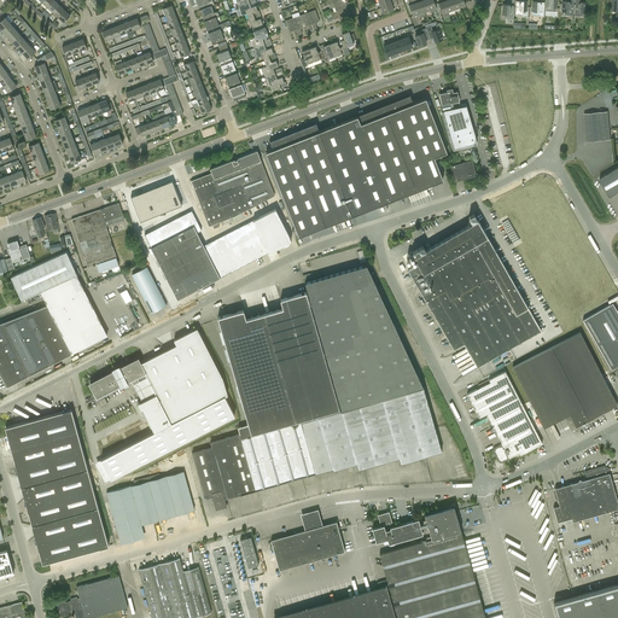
[(45,13),(48,9),(52,12),(59,5),(53,0),(47,7),(42,12),(45,13)]
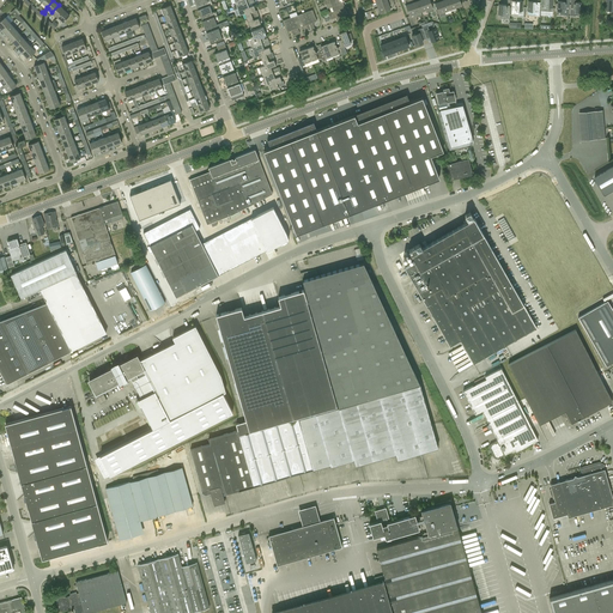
[(210,6),(207,0),(193,0),(198,10),(210,6)]
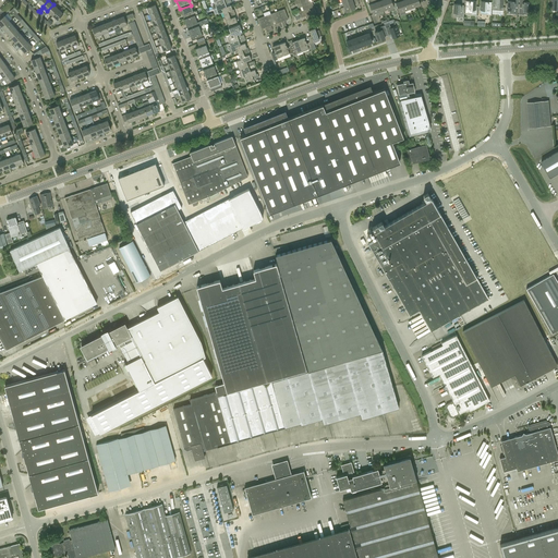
[(218,14),(222,12),(221,9),(227,7),(226,4),(231,2),(230,0),(229,0),(215,5),(218,14)]
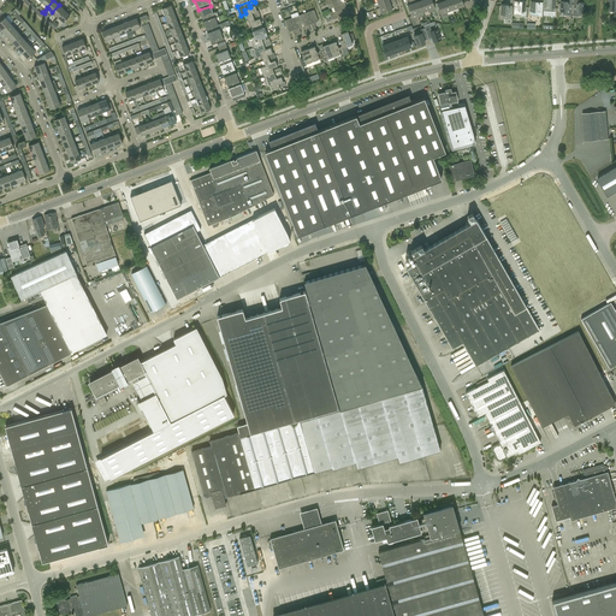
[(422,12),(428,10),(425,0),(421,0),(419,1),(422,12)]
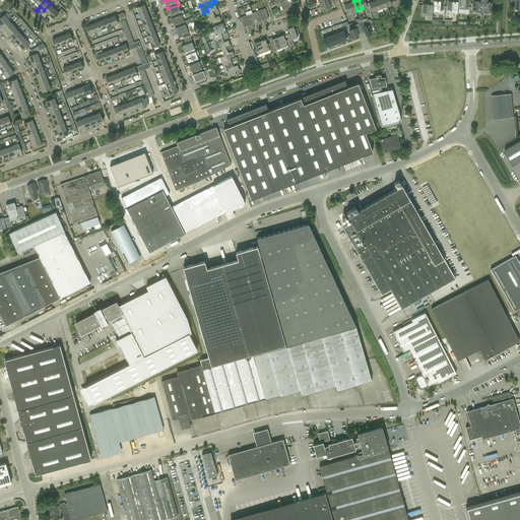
[(359,0),(362,8),(367,6),(364,0),(359,0)]
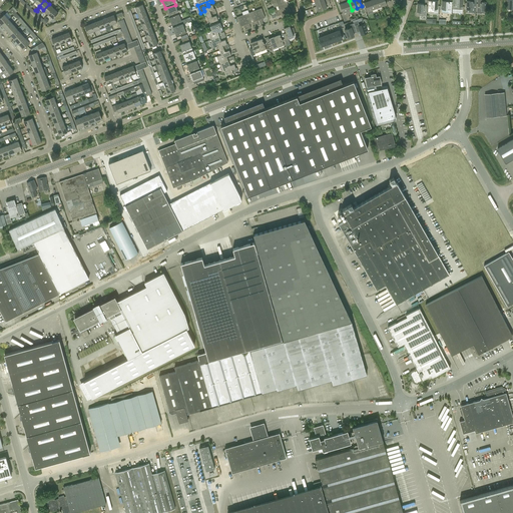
[(367,12),(372,10),(368,0),(367,0),(367,2),(364,3),(367,12)]
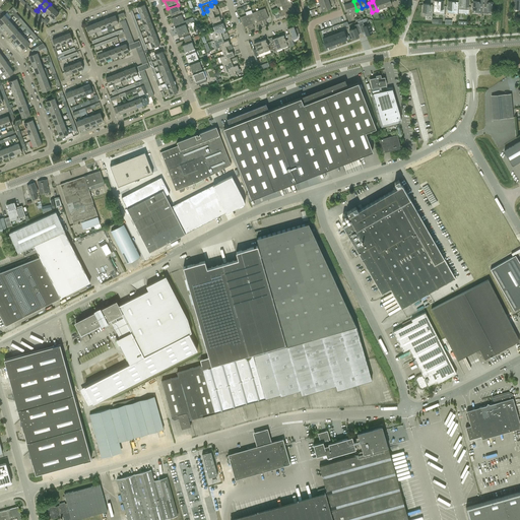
[(373,0),(377,10),(382,8),(378,0),(376,0),(375,0),(373,0)]
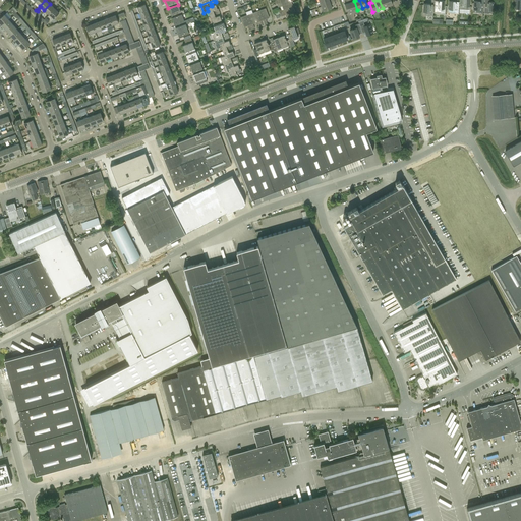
[(379,0),(383,8),(388,7),(385,0),(379,0)]
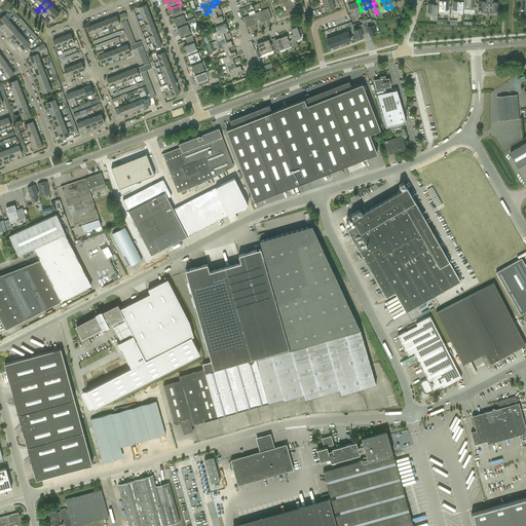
[(443,2),(439,2),(439,12),(445,12),(445,9),(449,9),(449,1),(443,0),(443,2)]
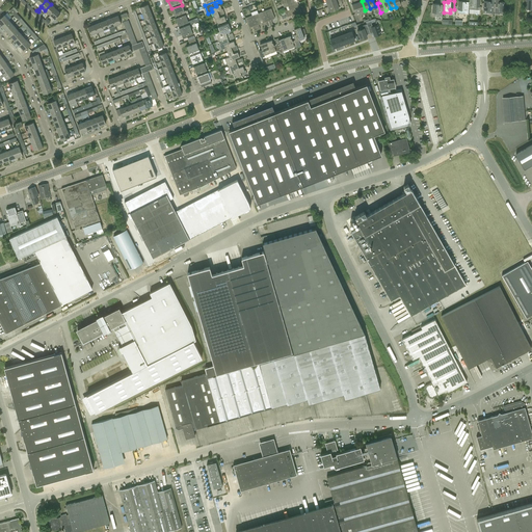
[(479,0),(469,0),(469,9),(479,10),(479,0)]
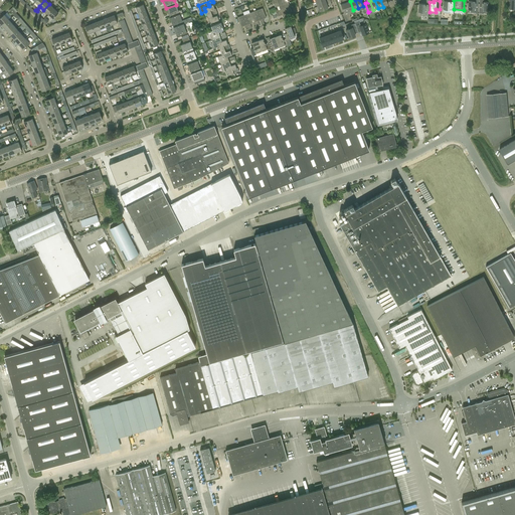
[(344,13),(349,12),(345,1),(343,2),(344,3),(340,4),(344,13)]
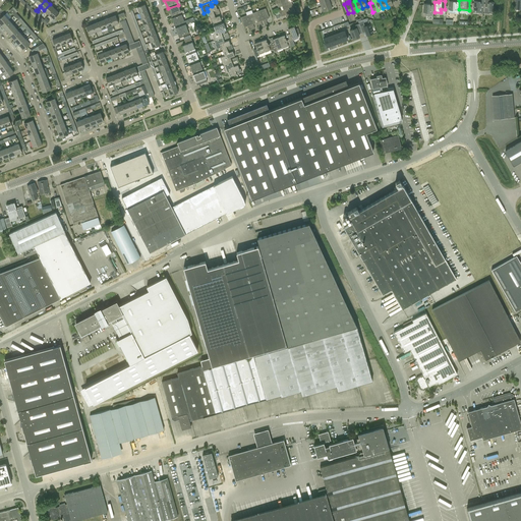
[(353,12),(357,10),(354,1),(351,2),(351,1),(349,1),(353,12)]
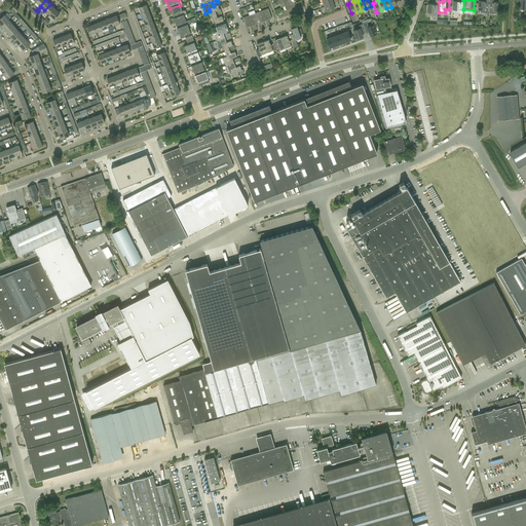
[(462,13),(463,3),(459,3),(459,1),(453,1),(453,10),(456,10),(456,13),(462,13)]
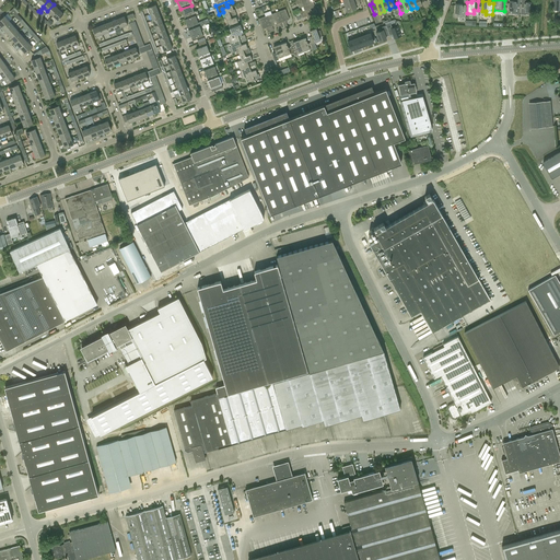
[(520,1),(510,1),(509,11),(513,11),(512,14),(520,14),(520,1)]
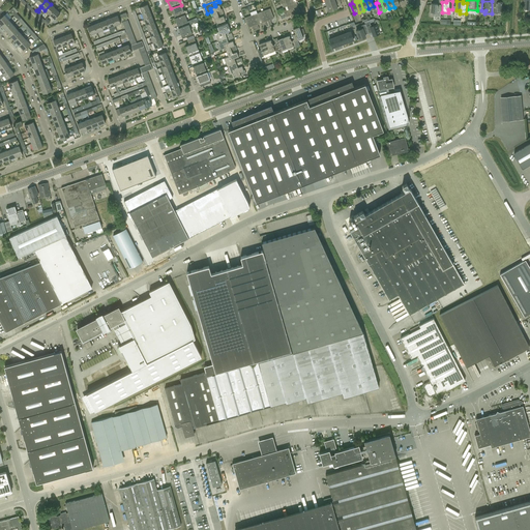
[(493,13),(499,15),(503,15),(503,2),(493,1),(493,13)]
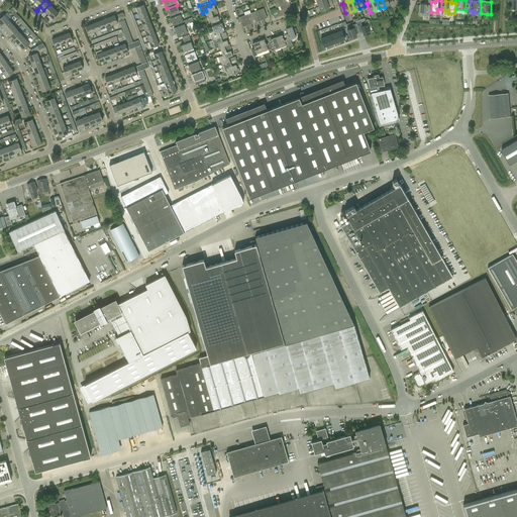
[(277,11),(278,14),(292,9),(289,3),(280,6),(281,10),(277,11)]
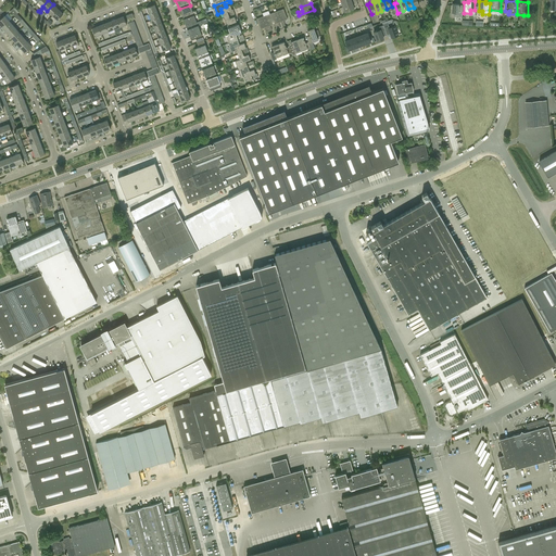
[(353,5),(354,4),(354,3),(342,8),(344,13),(354,9),(353,5)]
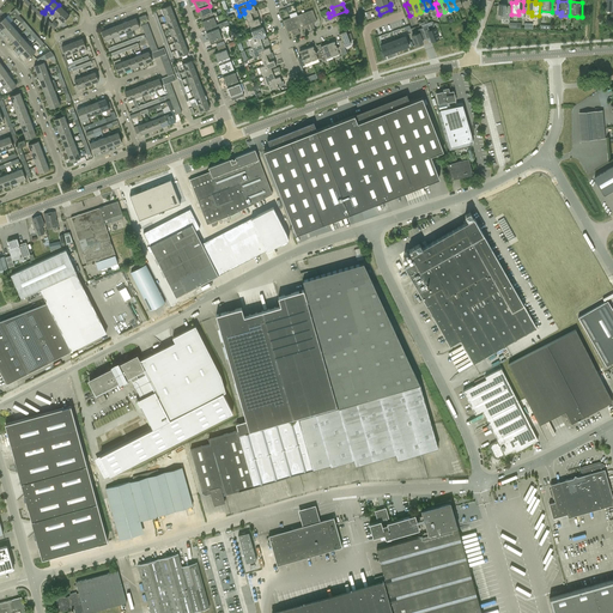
[(498,4),(498,14),(502,14),(502,18),(509,19),(510,7),(505,7),(505,5),(498,4)]
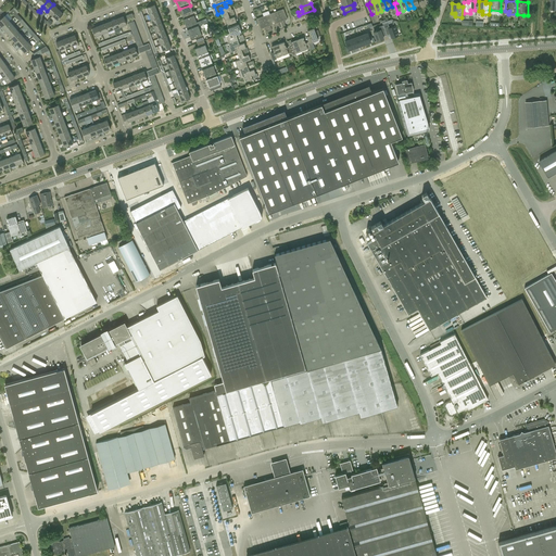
[(47,11),(52,15),(58,10),(53,4),(47,11)]
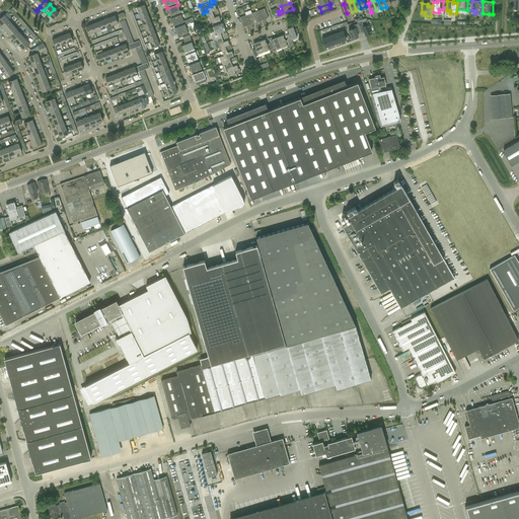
[(137,7),(139,13),(146,10),(144,4),(137,7)]
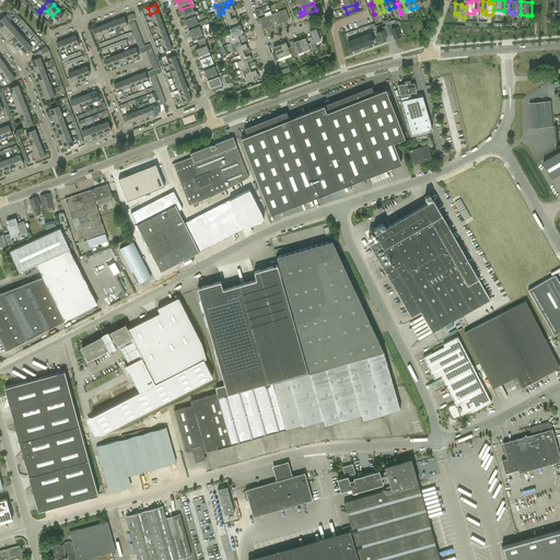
[(196,15),(199,14),(197,11),(194,12),(191,6),(181,9),(185,20),(196,15)]
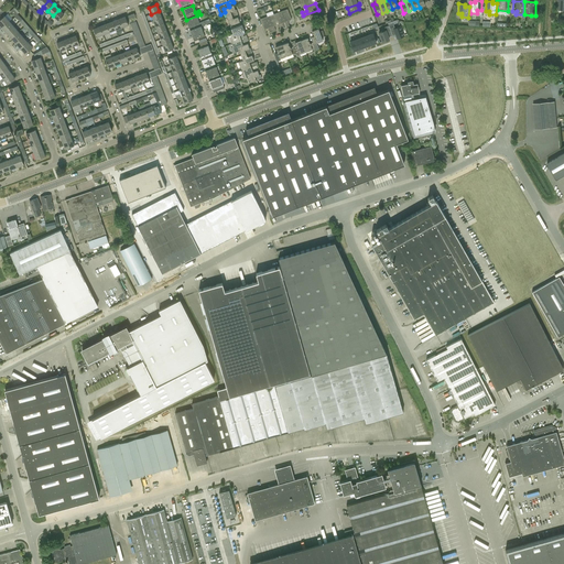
[(225,12),(227,17),(238,13),(236,10),(234,6),(229,7),(224,9),(225,12)]
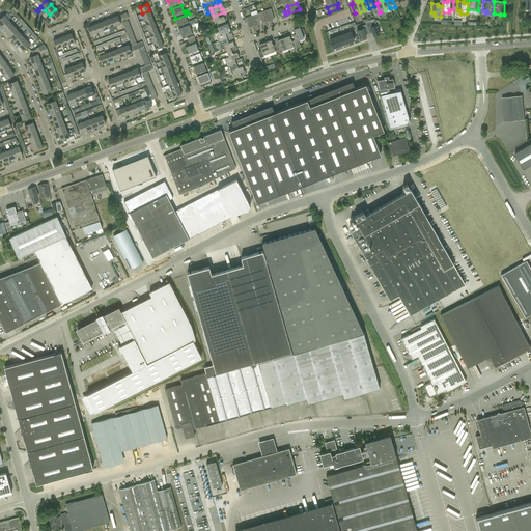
[(271,8),(263,11),(270,25),(272,24),(271,20),(274,19),(271,8)]
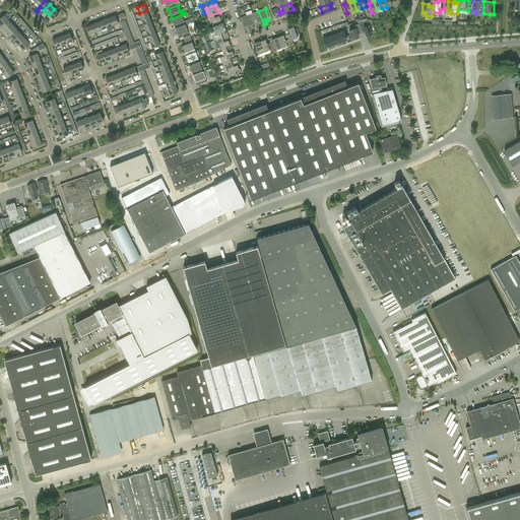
[(59,13),(54,9),(49,14),(53,19),(59,13)]
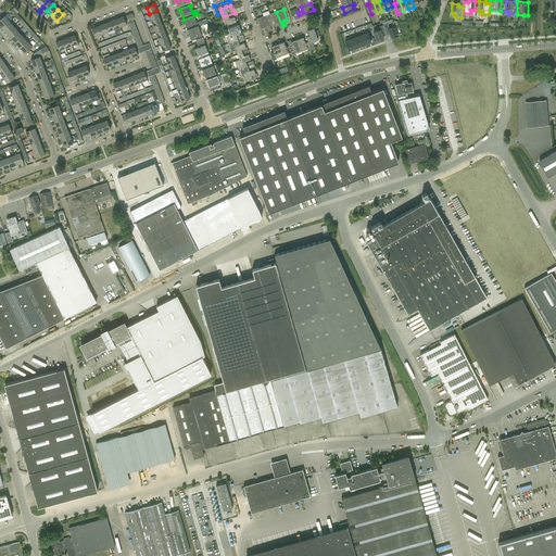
[(316,16),(314,10),(299,15),(300,17),(304,16),(305,21),(316,16)]
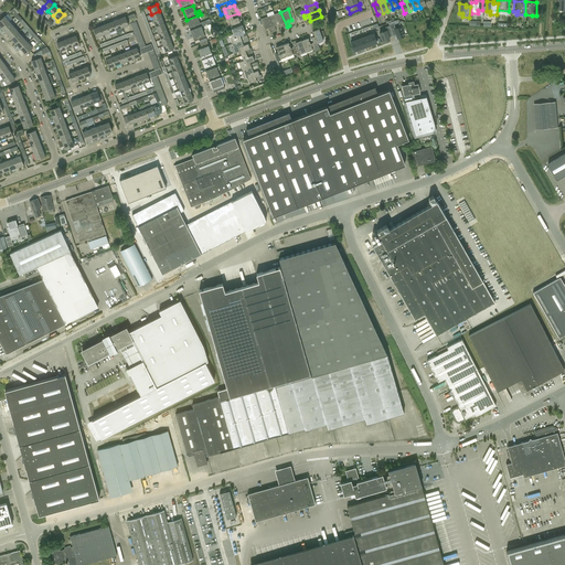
[(161,18),(159,11),(151,14),(153,21),(161,18)]
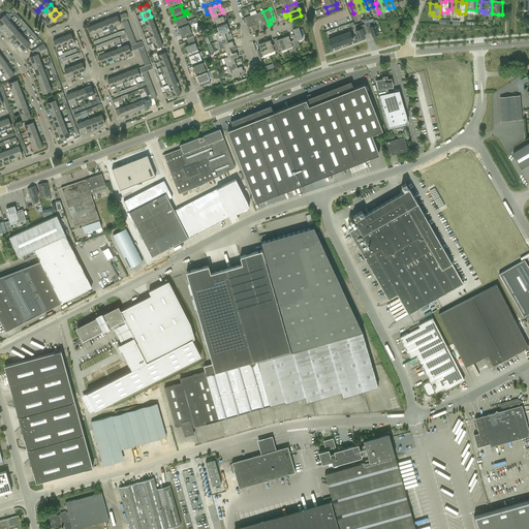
[(266,26),(269,25),(262,11),(256,13),(260,23),(263,22),(266,26)]
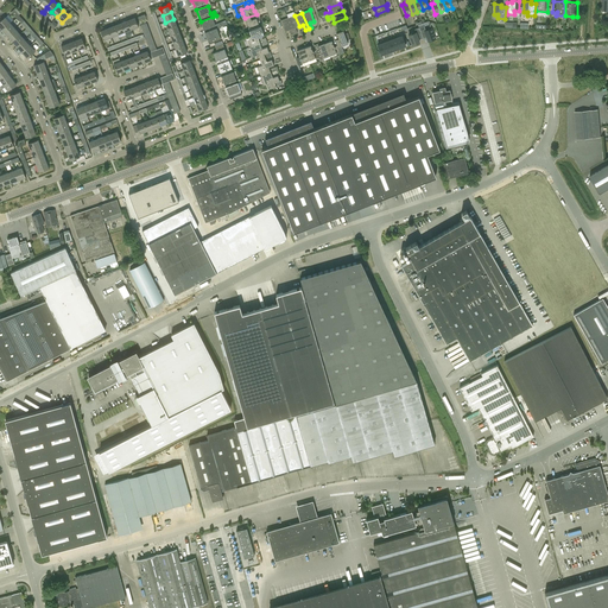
[(258,18),(257,14),(245,18),(248,27),(258,24),(257,18),(258,18)]
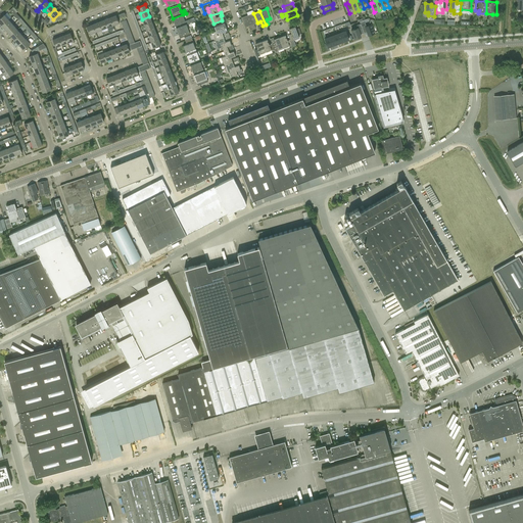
[(254,25),(257,22),(253,13),(247,15),(252,30),(255,29),(254,25)]
